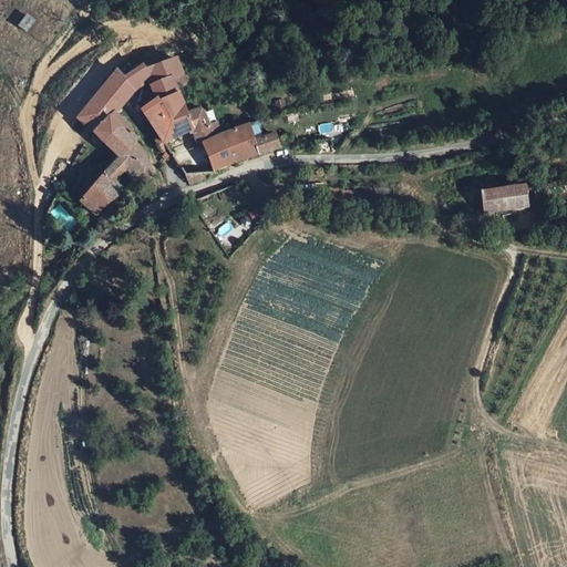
[(27,14),(19,26),(27,31),(34,20),(27,14)]
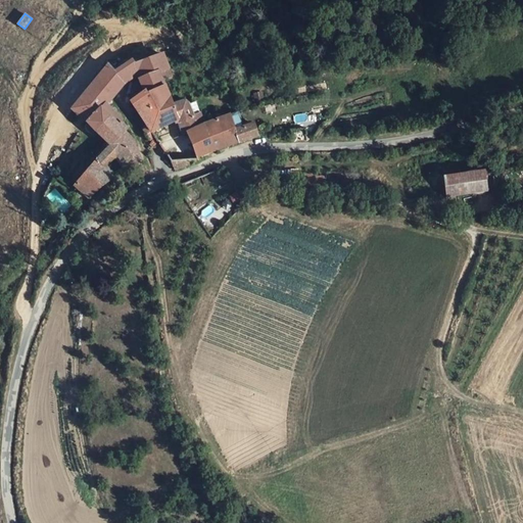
[(171,76),(165,63),(159,53),(150,58),(153,65),(161,81),(171,76)]
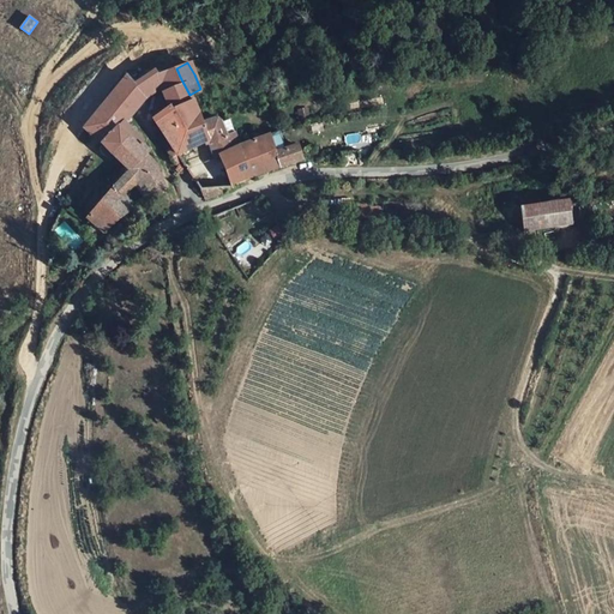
[(158,79),(164,90),(180,77),(176,68),(158,79)]
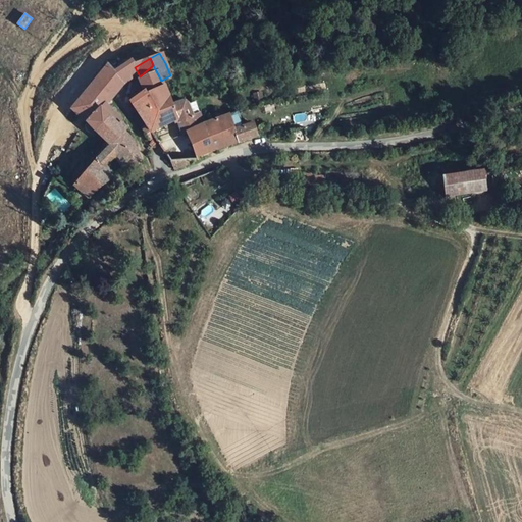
[(106,104),(140,76),(135,67),(132,62),(114,73),(107,65),(71,108),(89,124),(97,132),(106,123),(111,118),(117,114),(108,105),(106,104)]
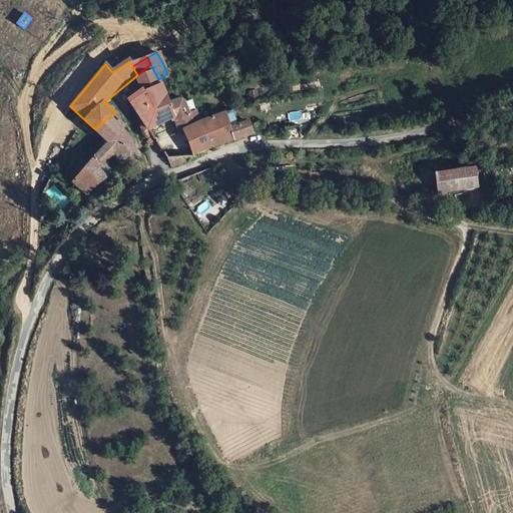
[(160,83),(128,100),(144,125),(148,130),(175,117),(182,129),(199,121),(194,111),(188,113),(184,103),(182,98),(167,103),(165,98),(160,83)]
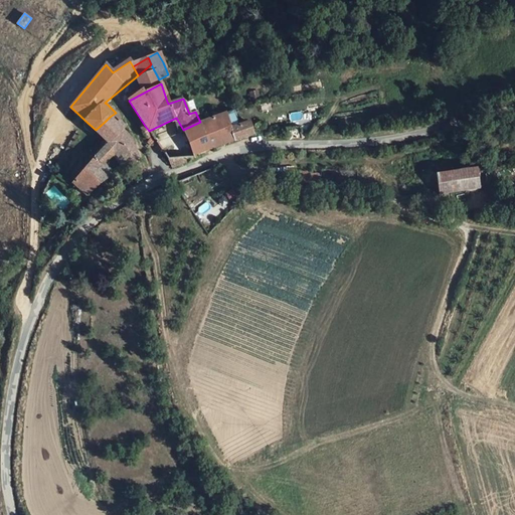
[(191,102),(185,104),(189,114),(195,112),(191,102)]
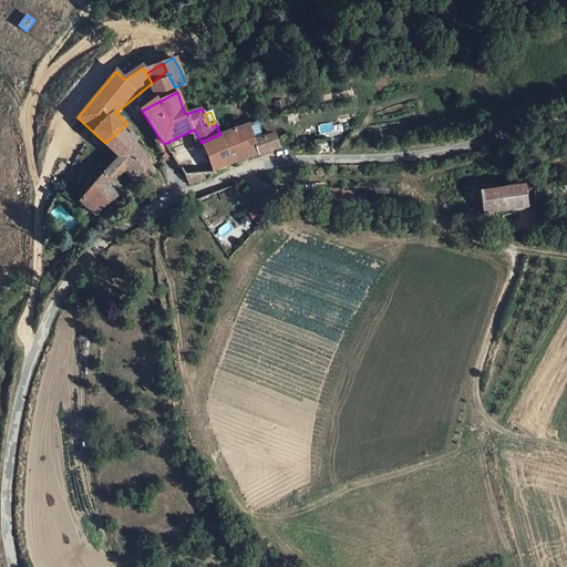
[(248,126),(225,133),(230,151),(235,164),(280,147),(275,135),(253,141),(248,126)]
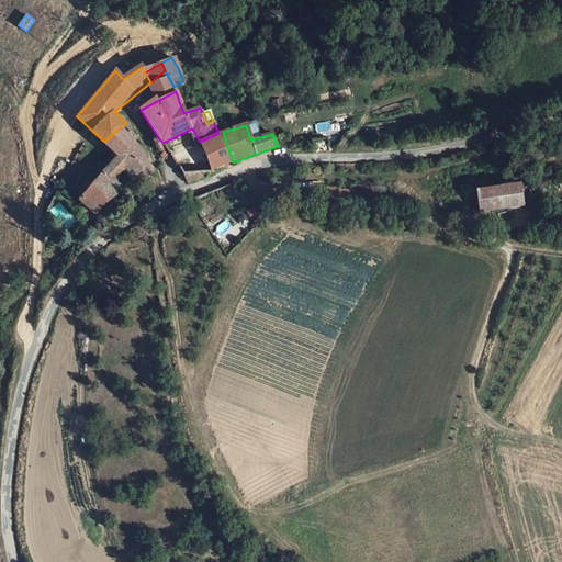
[(173,160),(183,175),(228,149),(223,132),(218,133),(200,142),(193,146),(171,157),(173,160)]
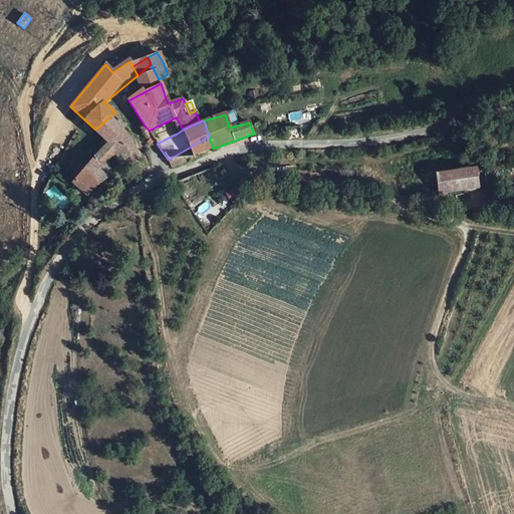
[(108,143),(71,182),(87,195),(102,183),(96,175),(108,164),(115,172),(130,166),(141,159),(133,139),(114,121),(100,135),(108,143)]
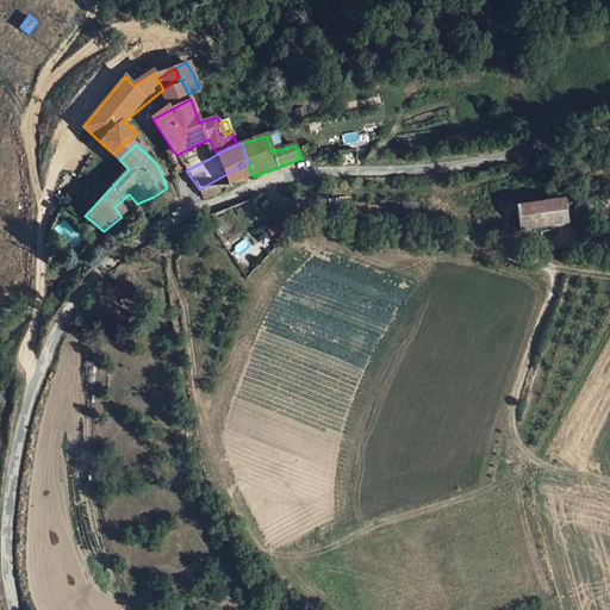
[(181,163),(176,155),(172,149),(167,151),(176,166),(181,163)]
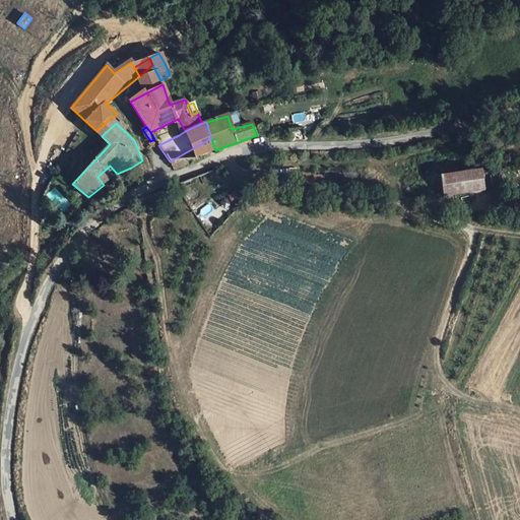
[(196,153),(215,150),(211,138),(170,161),(175,170),(199,158),(196,153)]
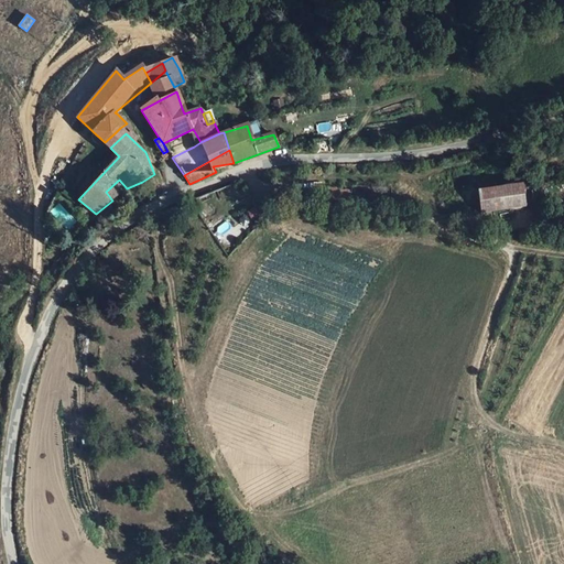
[(353,191),(327,187),(326,198),(350,202),(353,191)]
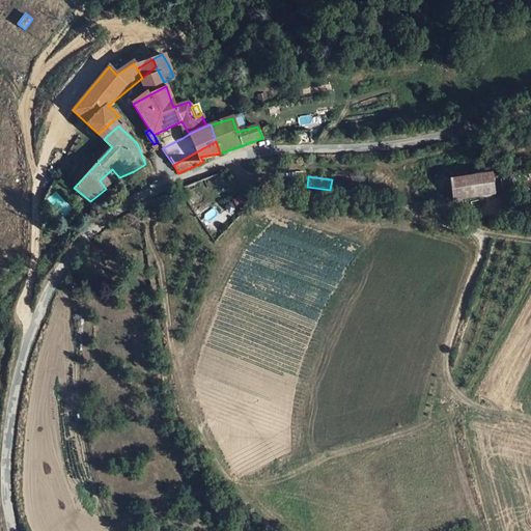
[(491,177),(451,188),(456,208),(497,198),(491,177)]
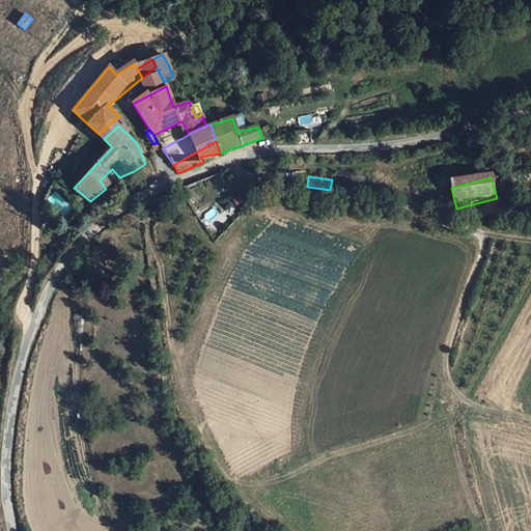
[(47,233),(57,226),(46,206),(42,217),(47,233)]
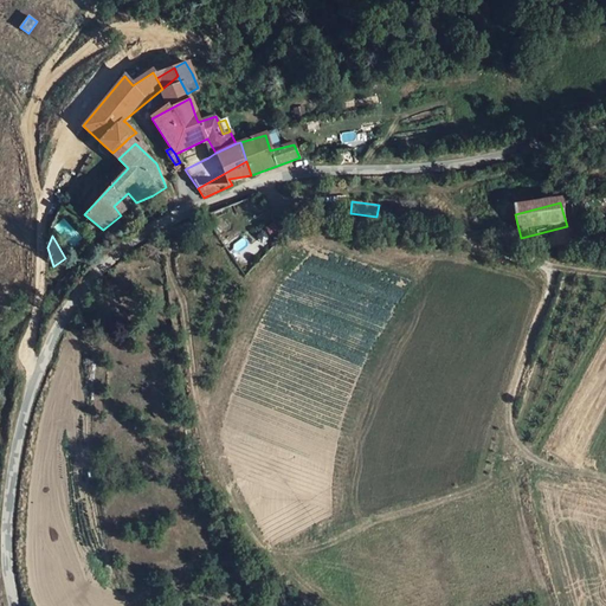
[(97,324),(79,322),(79,330),(97,334),(97,324)]
